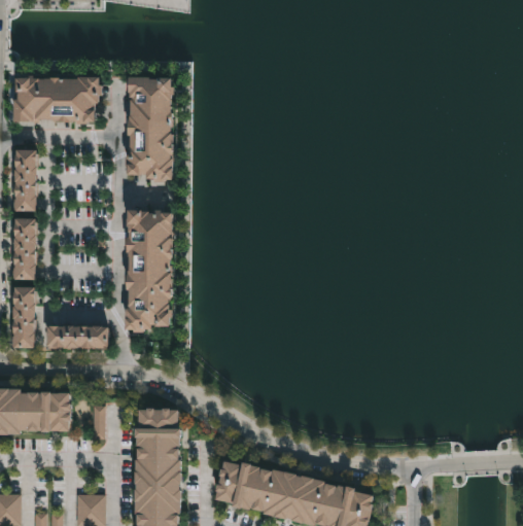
[(41,77),(45,78),(51,78),(79,78),(79,76),(101,76),(101,88),(99,88),(98,103),(95,103),(95,109),(98,109),(97,121),(88,121),(88,125),(77,124),(77,121),(51,121),(51,118),(35,118),(35,121),(14,121),(14,99),(19,99),(19,77),(28,77),(28,75),(35,75),(35,77),(41,77)]
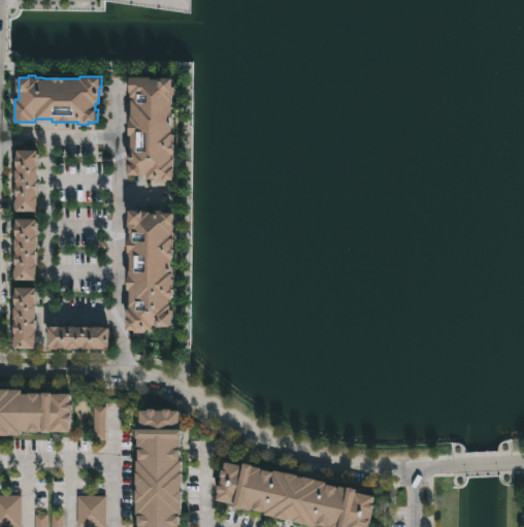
[(152,76),(152,78),(175,78),(175,95),(174,95),(173,155),(172,155),(172,158),(174,158),(174,179),(165,179),(165,183),(155,183),(155,179),(148,179),(148,175),(130,174),(130,167),(126,167),(126,157),(130,157),(130,149),(131,149),(131,136),(130,136),(130,120),(130,116),(130,103),(123,102),(124,94),(126,94),(126,87),(129,87),(129,76),(152,76)]
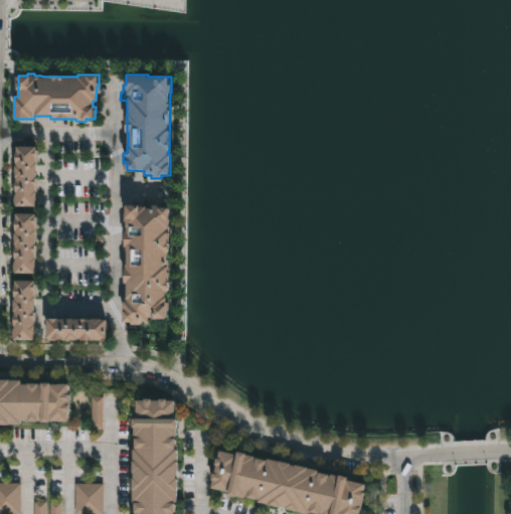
[(35,146),(36,200),(34,200),(34,207),(15,207),(14,202),(10,202),(10,194),(11,194),(10,180),(11,180),(11,161),(12,161),(12,160),(11,160),(10,151),(12,151),(12,147),(16,146),(35,146)]
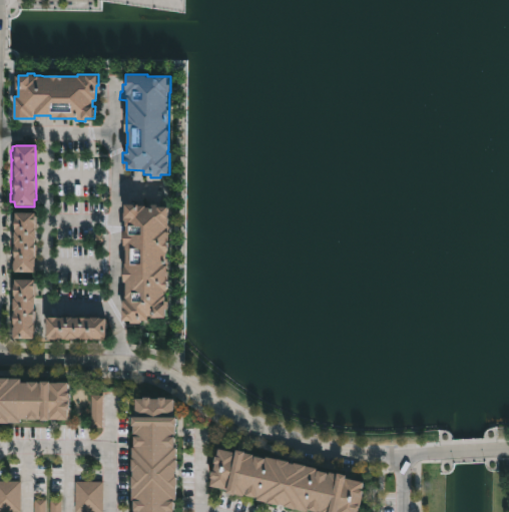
[(157,204),(157,206),(169,206),(168,228),(166,228),(167,238),(168,239),(168,253),(166,253),(166,258),(164,258),(164,266),(167,266),(167,292),(164,292),(164,305),(167,305),(167,319),(148,318),(148,322),(140,322),(140,325),(130,325),(130,322),(122,322),(122,301),(124,301),(124,297),(125,297),(125,283),(123,283),(123,268),(124,268),(125,264),(125,250),(121,250),(121,244),(124,244),(124,231),(126,231),(126,220),(123,220),(123,212),(126,212),(126,204),(140,204),(140,205),(146,205),(146,207),(150,207),(150,204),(157,204)]
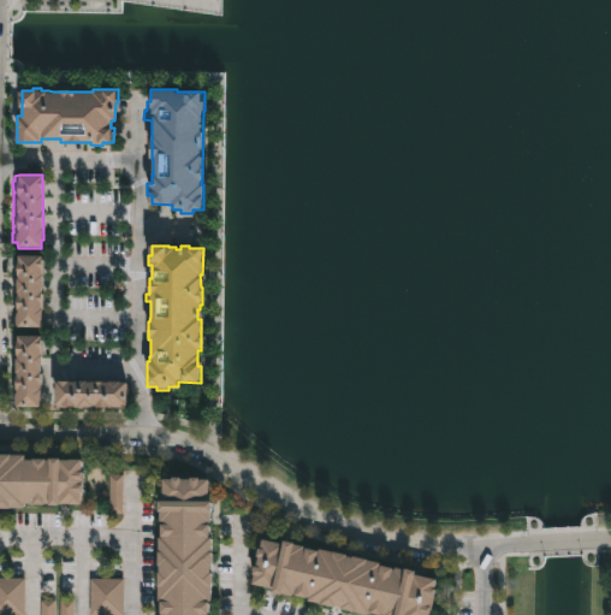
[(41,259),(41,327),(17,327),(16,326),(16,323),(11,323),(11,278),(12,278),(12,261),(13,261),(13,255),(41,255),(41,259)]
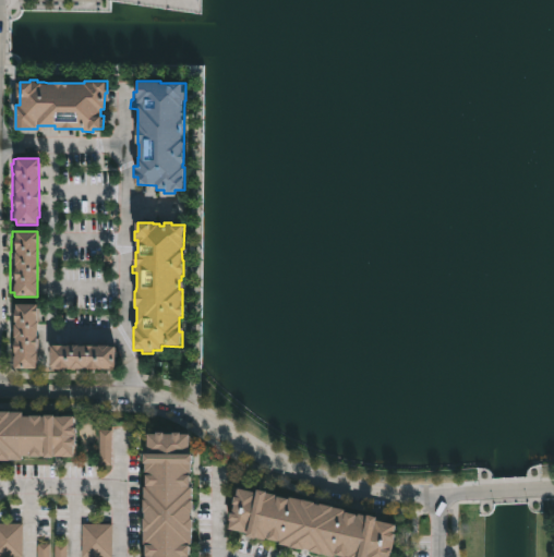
[(37,316),(36,353),(37,353),(37,363),(35,363),(35,370),(9,368),(9,355),(10,355),(9,354),(9,340),(11,340),(10,325),(15,325),(14,318),(10,318),(11,304),(37,304),(37,316)]
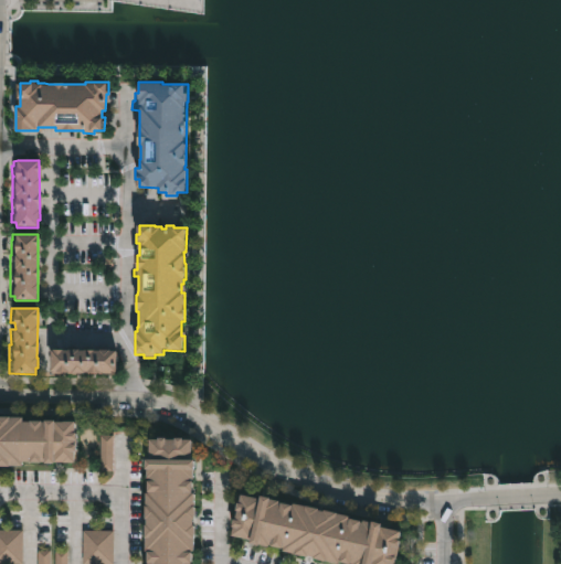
[(109,350),(116,351),(116,374),(49,373),(49,370),(51,370),(51,350),(109,350)]
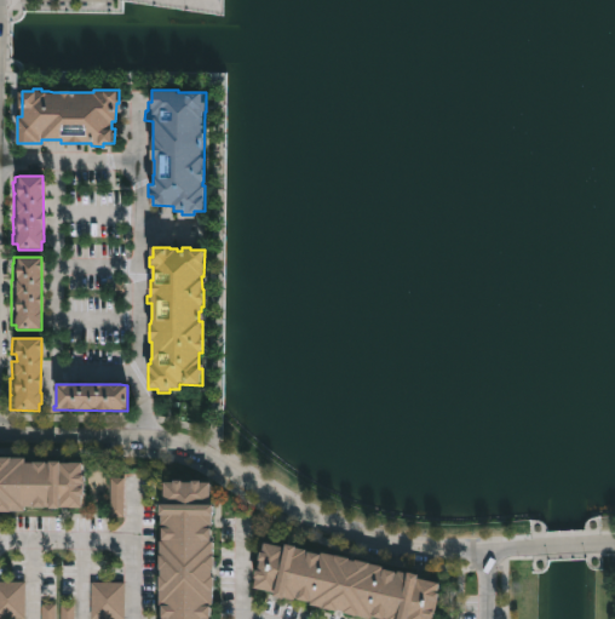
[(0,456),(23,456),(23,460),(80,460),(80,473),(82,473),(82,481),(80,481),(80,485),(82,485),(82,494),(80,494),(80,506),(50,506),(50,504),(22,504),(22,509),(0,509),(0,456)]
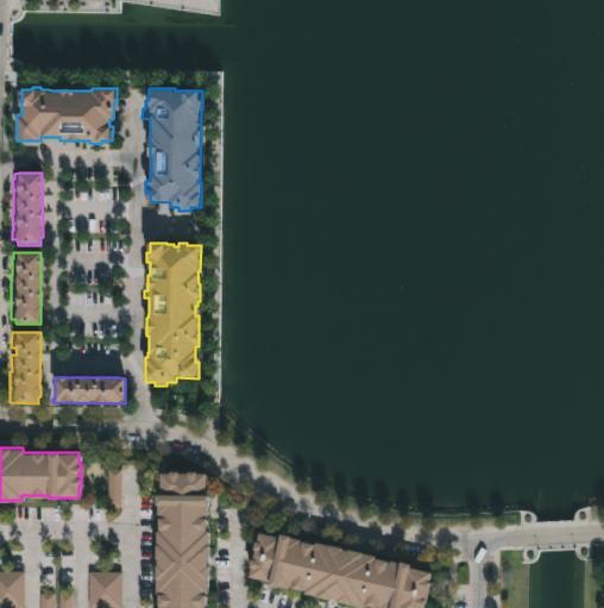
[(175,467),(175,468),(184,468),(201,467),(202,490),(207,490),(208,501),(203,501),(203,511),(202,511),(202,513),(205,513),(205,540),(206,555),(203,555),(203,561),(205,561),(206,576),(206,590),(202,590),(202,605),(203,605),(203,607),(153,607),(153,603),(156,603),(155,588),(152,588),(152,561),(153,561),(152,525),(155,525),(155,490),(156,490),(156,467),(175,467)]
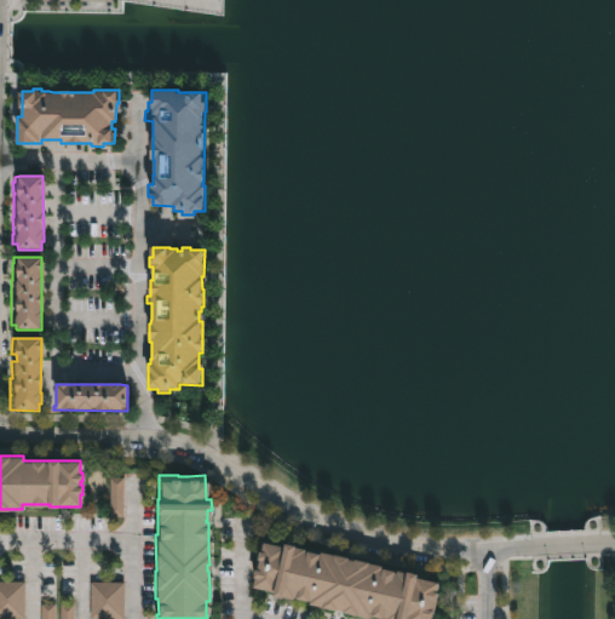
[(259,537),(282,542),(283,538),(294,540),(293,542),(302,544),(302,545),(314,548),(315,546),(351,554),(380,560),(379,563),(392,566),(392,563),(418,569),(417,572),(436,577),(431,597),(430,597),(427,605),(431,606),(430,614),(426,613),(424,618),(398,618),(368,612),(367,614),(339,608),(340,606),(334,605),(334,607),(317,603),(319,599),(289,592),(289,595),(270,590),(270,586),(247,582),(251,563),(252,563),(254,554),(252,554),(254,544),(257,545),(259,537)]
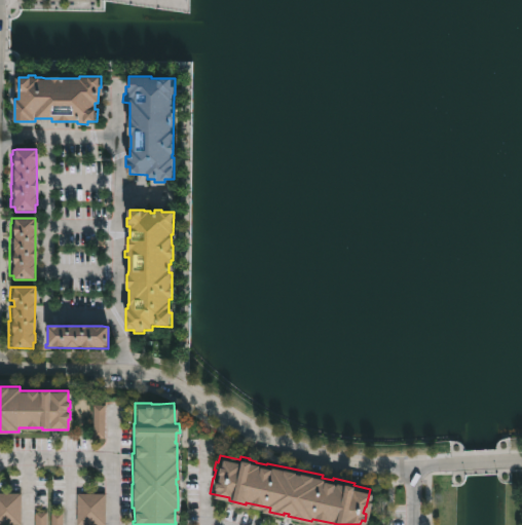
[(0,524),(19,524),(19,492),(0,492),(0,524)]
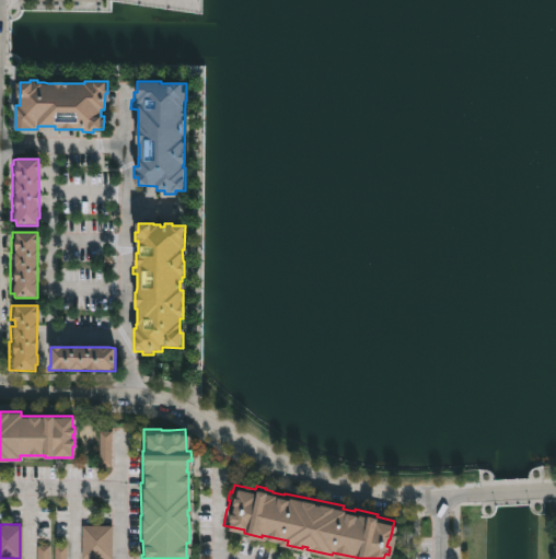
[(80,558),(109,558),(109,525),(80,525),(80,558)]
